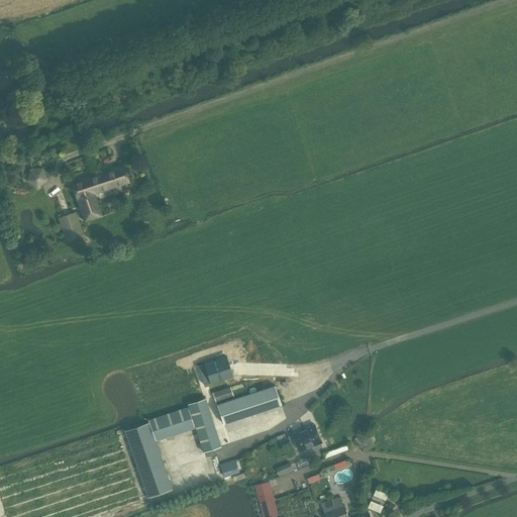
[(84,221),(97,217),(90,196),(129,183),(122,165),(72,183),(84,221)]
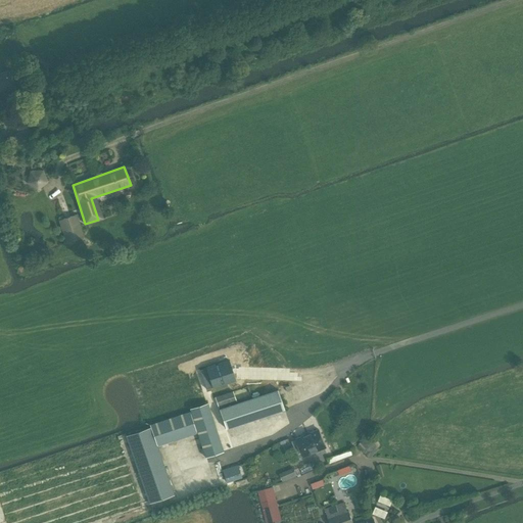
[(38,190),(42,186),(47,182),(43,172),(31,172),(28,182),(38,190)]
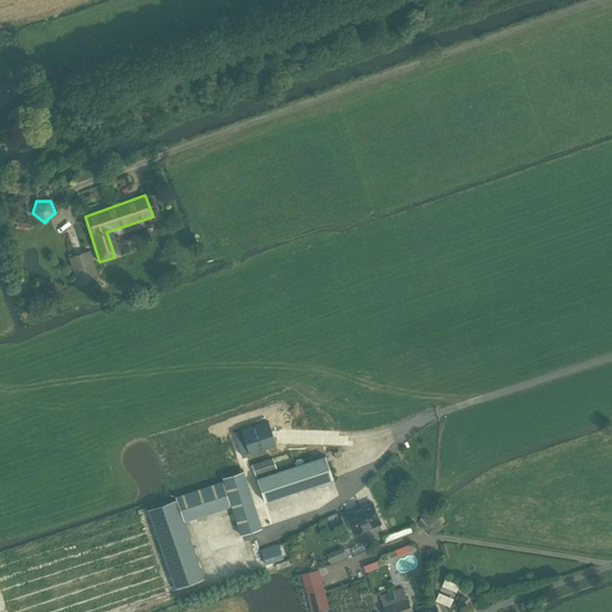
[(78,283),(97,277),(89,251),(68,258),(78,283)]
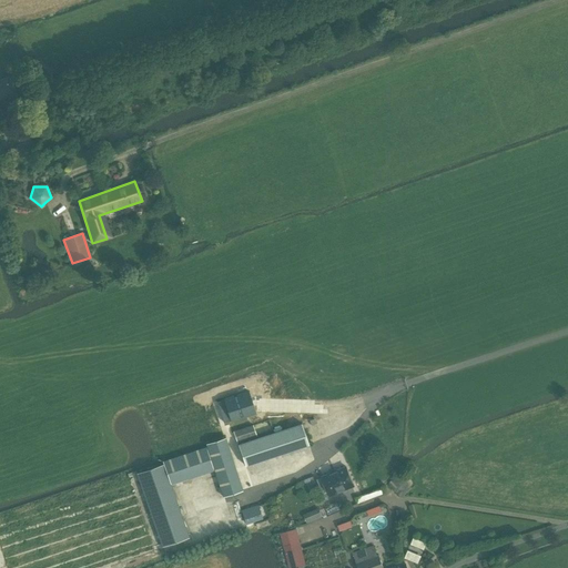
[(236,395),(216,402),(223,423),(224,422),(255,412),(255,411),(254,412),(247,393),(249,392),(249,391),(236,395)]
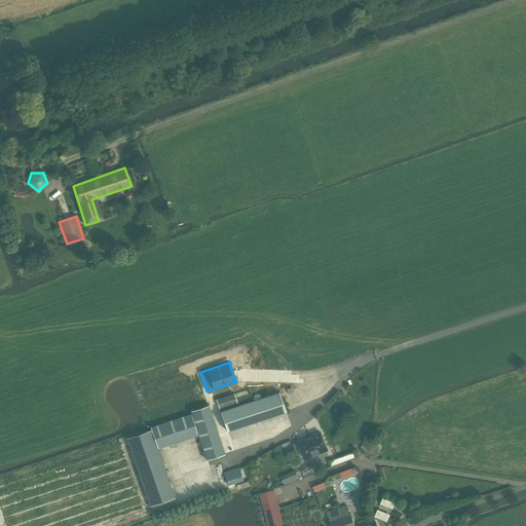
[(227,431),(286,412),(279,392),(220,412),(227,431)]
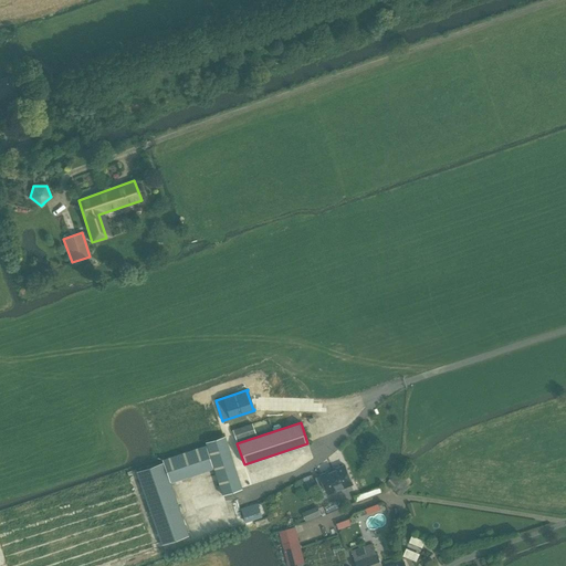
[(236,441),(255,435),(251,423),(232,430),(236,441)]
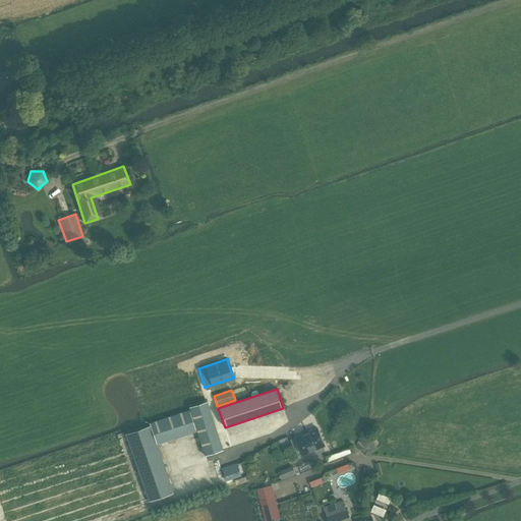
[(188,407),(189,409),(196,430),(196,431),(205,456),(222,450),(207,401),(188,407)]
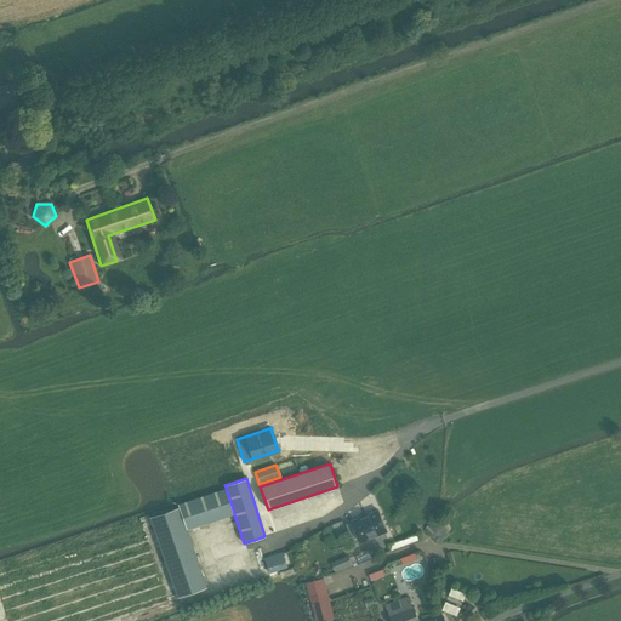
[(149,517),(177,598),(206,588),(186,529),(234,513),(226,488),(177,505),(178,507),(149,517)]
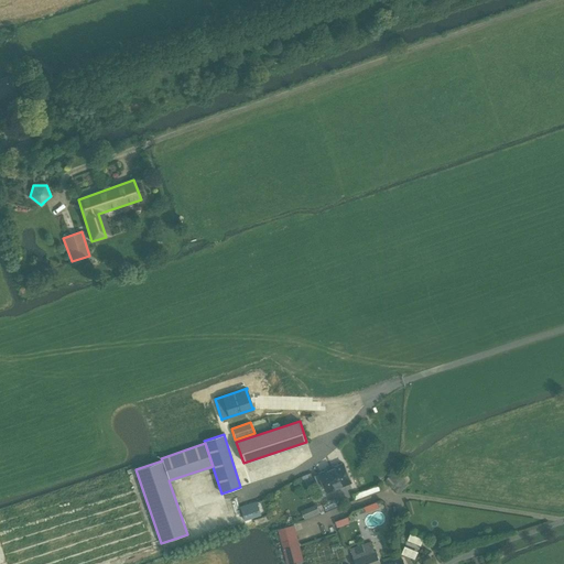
[(323,494),(351,481),(344,464),(320,474),(323,481),(318,484),(323,494)]
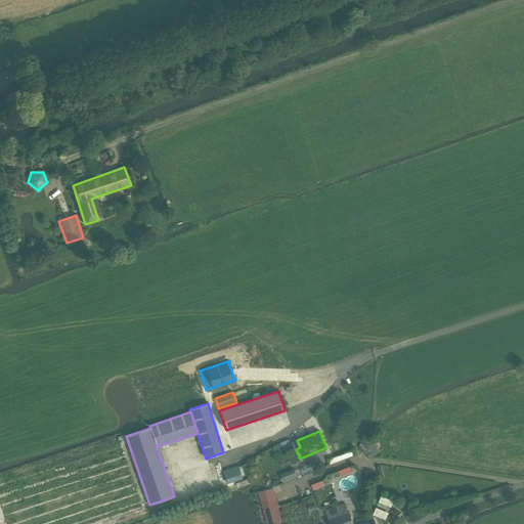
[(358,446),(372,459),(379,451),(372,444),(370,444),(365,439),(358,446)]
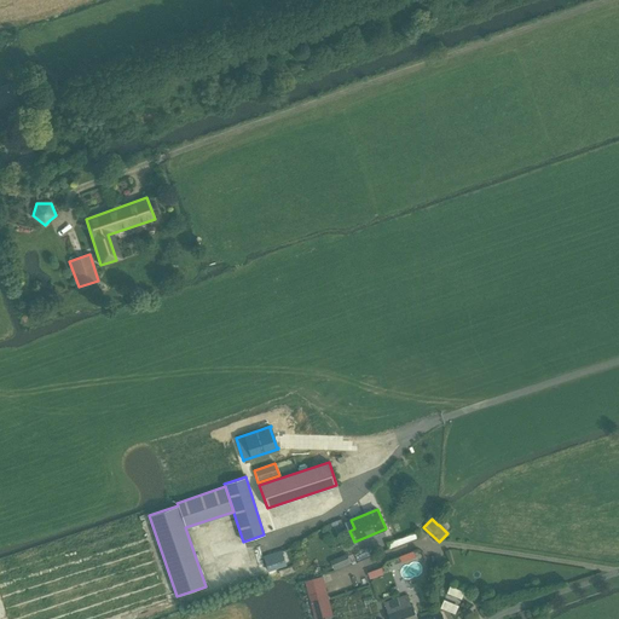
[(282,550),(262,556),(268,572),(287,566),(282,550)]
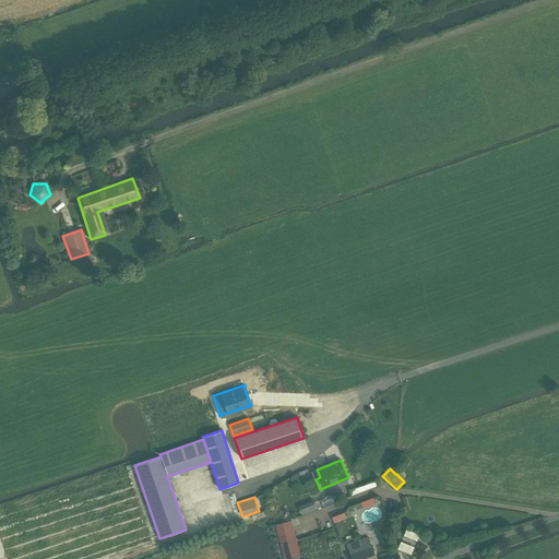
[(292,521),(277,524),(280,536),(285,558),(294,558),(301,557),(297,539),(295,533),(293,522),(292,521)]
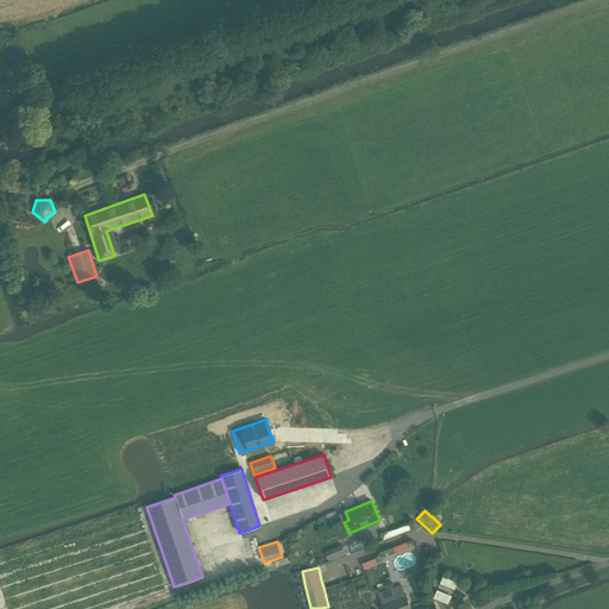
[(405,595),(401,584),(388,589),(378,594),(383,608),(410,608),(406,594),(405,595)]
